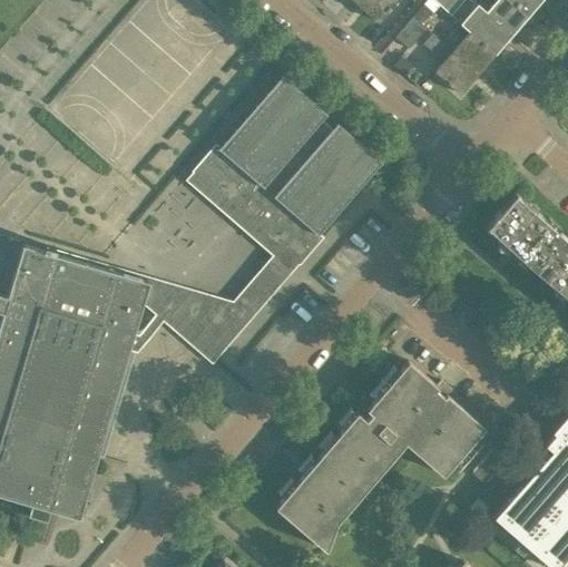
[(401,0),(366,0),(360,8),(380,26),(401,0)]
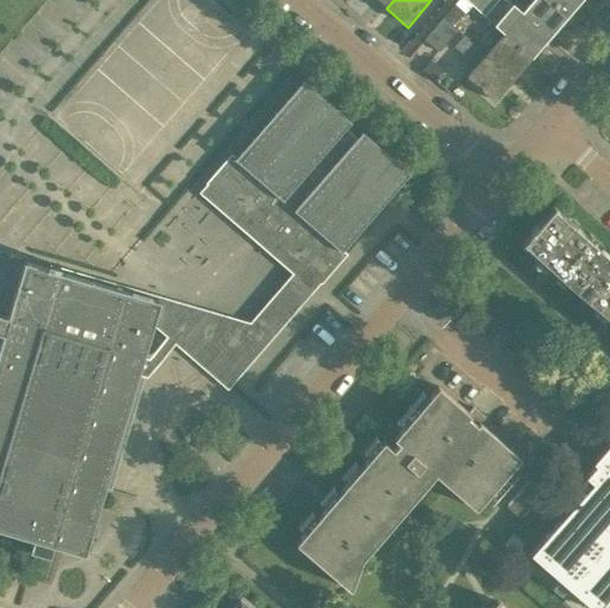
[(520,0),(513,8),(550,41),(568,19),(546,0),(537,0),(532,6),(525,0),(520,0)]
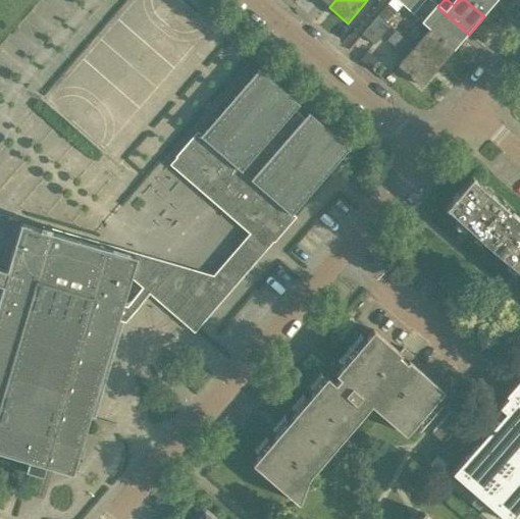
[(465,0),(484,16),(499,0),(465,0)]
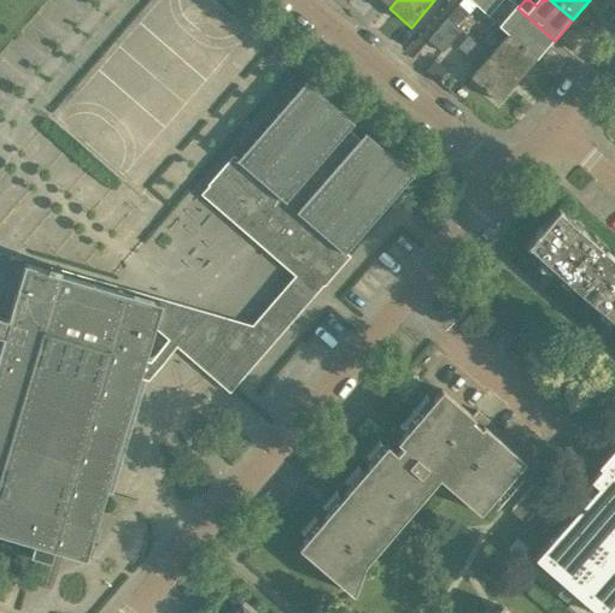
[(461,9),(450,22),(458,29),(470,16),(461,9)]
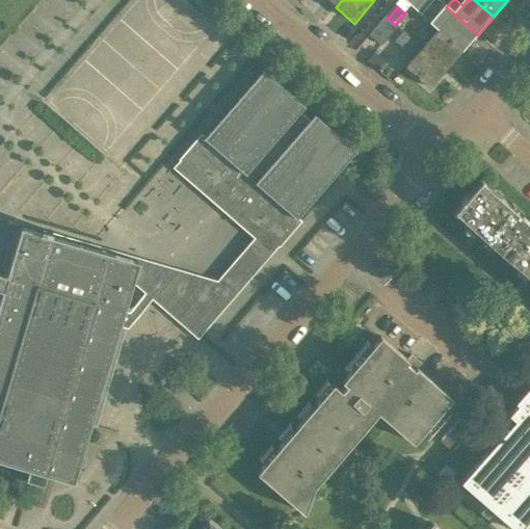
[(439,33),(462,54),(478,35),(446,7),(430,25),(439,32),(439,33)]
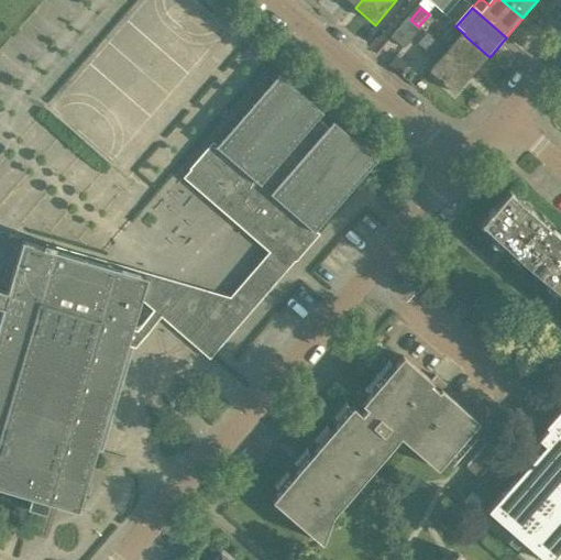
[(424,32),(418,26),(410,20),(393,41),(406,52),(424,32)]
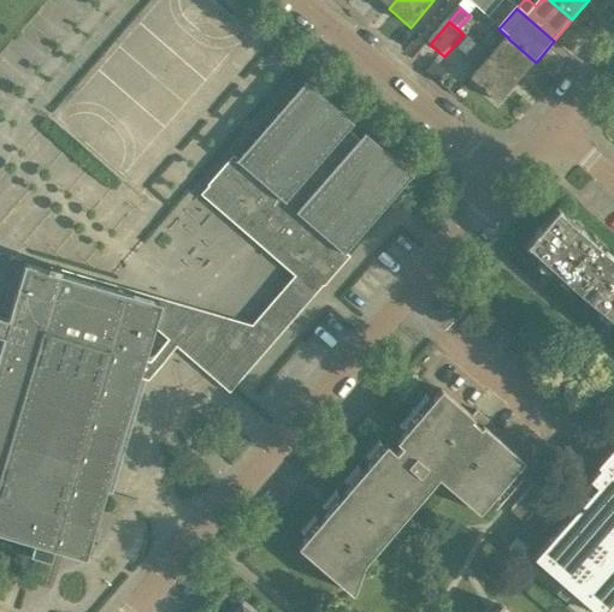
[(467,41),(517,84),(536,63),(508,39),(490,59),(468,40),(467,41)]
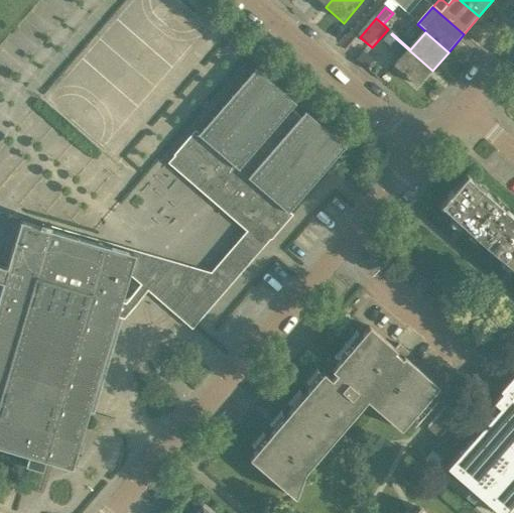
[(394,68),(418,88),(432,71),(391,34),(384,43),(402,59),(394,68)]
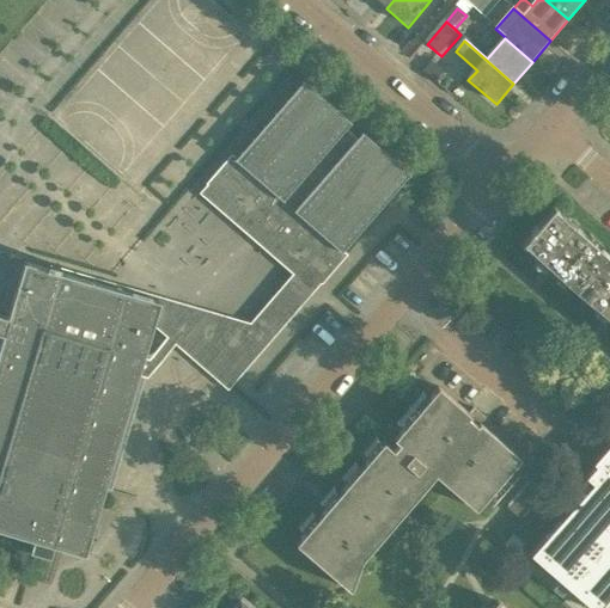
[(62,552),(87,559),(142,372),(156,329),(184,354),(230,393),(232,390),(322,287),(323,287),(349,258),(345,255),(412,177),(364,135),(358,141),(353,136),(347,131),(353,126),(304,84),(298,91),(236,161),(232,158),(207,186),(208,188),(201,196),(294,277),(251,326),(110,283),(65,269),(53,265),(52,270),(31,264),(14,320),(0,314),(0,335),(10,338),(0,368),(0,533),(35,544),(31,554),(36,556),(29,582),(53,589),(58,572),(48,570),(55,547),(62,550),(62,552)]
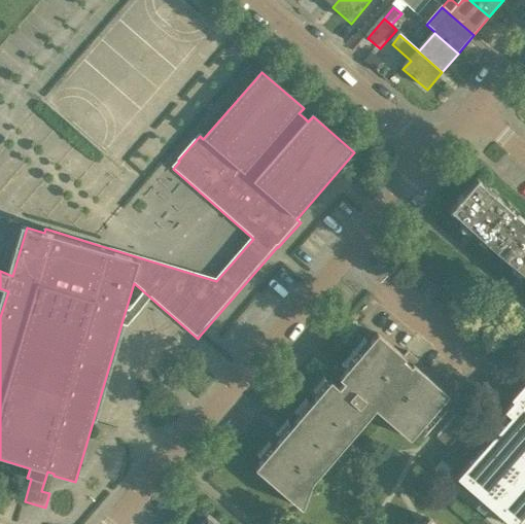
[(524,220),(477,179),(449,211),(473,231),(468,234),(473,238),(477,241),(481,238),(524,275),(521,279),(524,281),(524,220)]
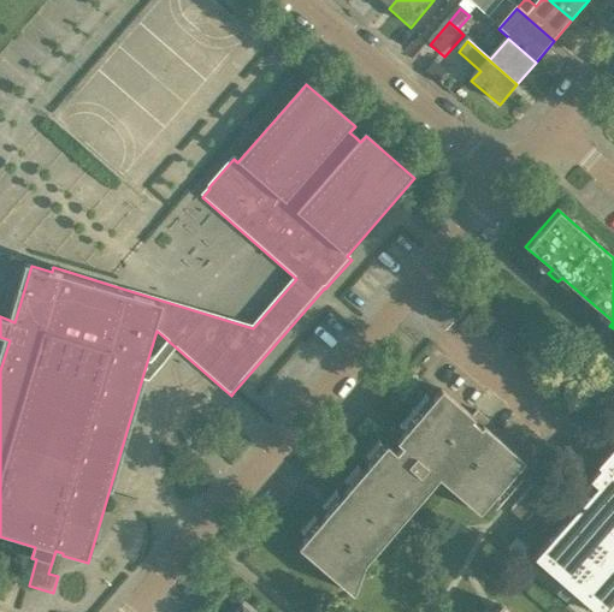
[(347,588),(341,583),(360,562),(366,566),(406,520),(440,480),(480,516),(503,488),(525,464),(484,429),(489,423),(478,414),(473,420),(442,392),(391,451),(388,447),(299,550),(346,589),(347,588)]
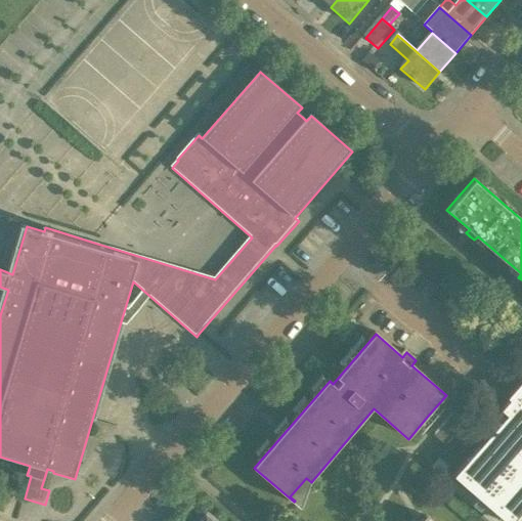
[(464,401),(474,389),(464,381),(453,393),(464,401)]
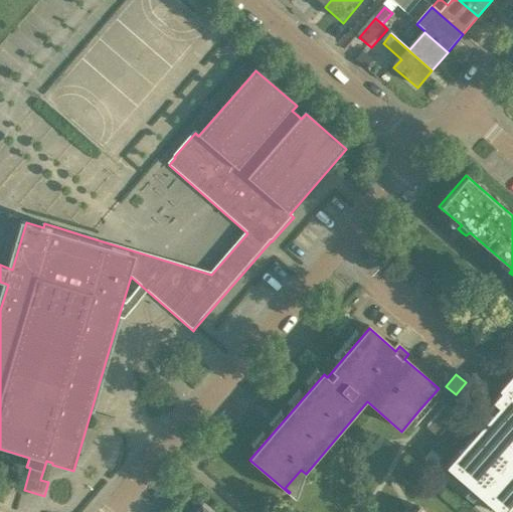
[(512,376),(500,391),(503,394),(494,404),(500,408),(448,469),(497,511),(508,511),(512,506),(512,376)]
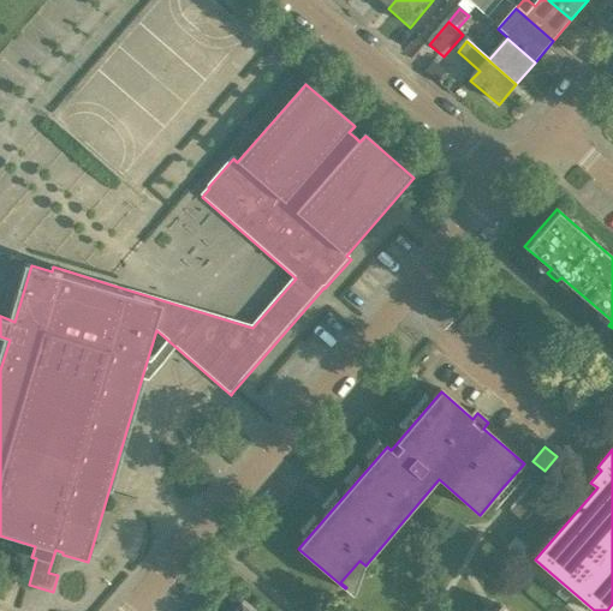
[(541,479),(541,478),(519,501),(511,511),(512,511),(513,510),(525,522),(525,523),(535,514),(555,491),(554,490),(553,491),(541,479)]
